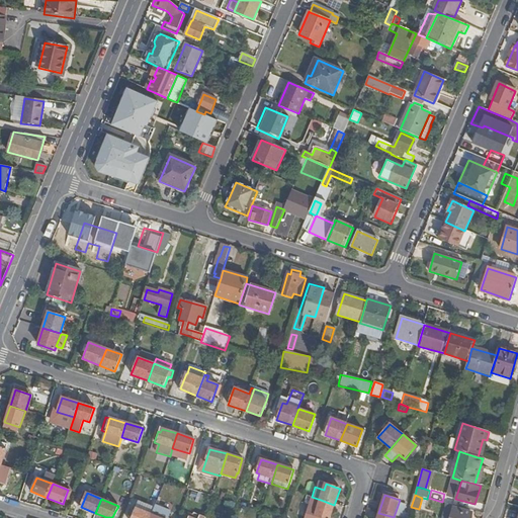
[(330,517),(334,505),(321,500),(315,517),(314,517),(330,517)]
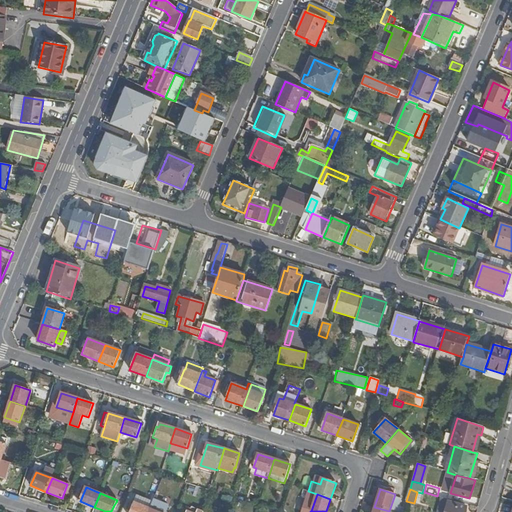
[(153,501),(150,509),(156,511),(167,511),(169,508),(153,501)]
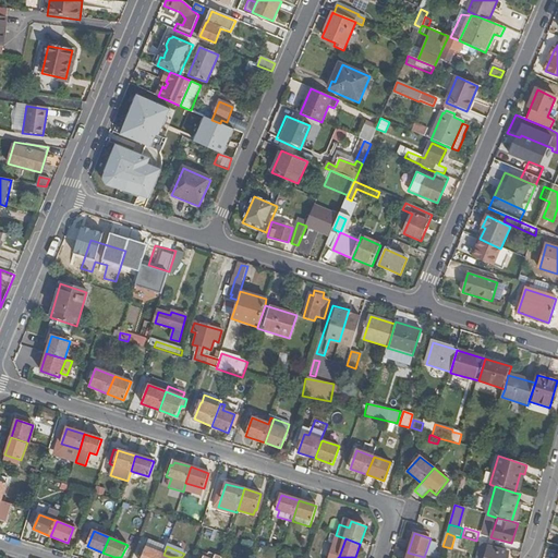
[(488,547),(485,557),(506,557),(508,554),(488,547)]
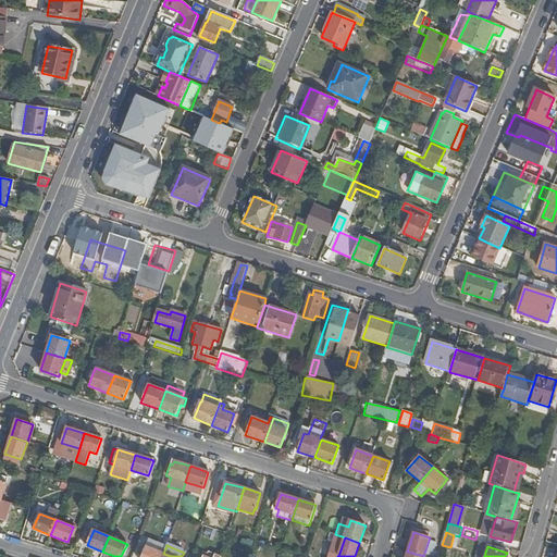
[(141,556),(161,556),(163,554),(146,547),(141,556)]
